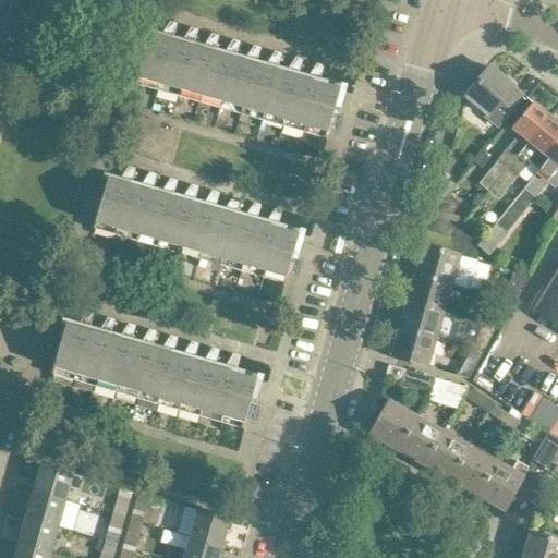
[(0,0),(0,24),(24,32),(31,8),(0,0)]
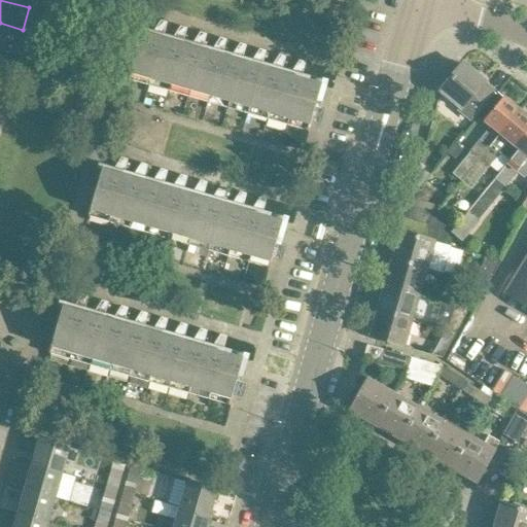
[(289,127),(308,132),(311,123),(321,126),(325,111),(321,109),(315,108),(316,102),(317,102),(321,85),(326,86),(327,81),(303,74),(306,63),(299,61),(292,71),(282,69),(285,58),(279,56),(272,66),(262,63),(266,51),(259,49),(252,60),(243,58),(246,46),(240,44),(233,55),(223,51),(226,40),(219,38),(213,48),(204,45),(207,35),(200,33),(194,43),(183,40),(186,29),(180,27),(173,37),(164,34),(167,23),(161,22),(153,32),(142,28),(137,27),(136,32),(141,34),(136,49),(128,80),(289,127)]
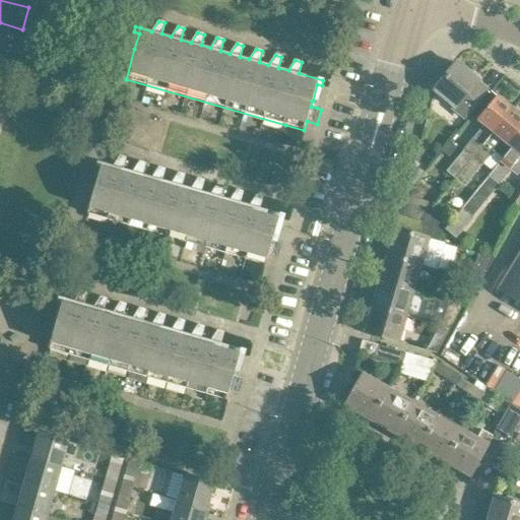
[(0,46),(16,51),(22,29),(0,22),(0,46)]
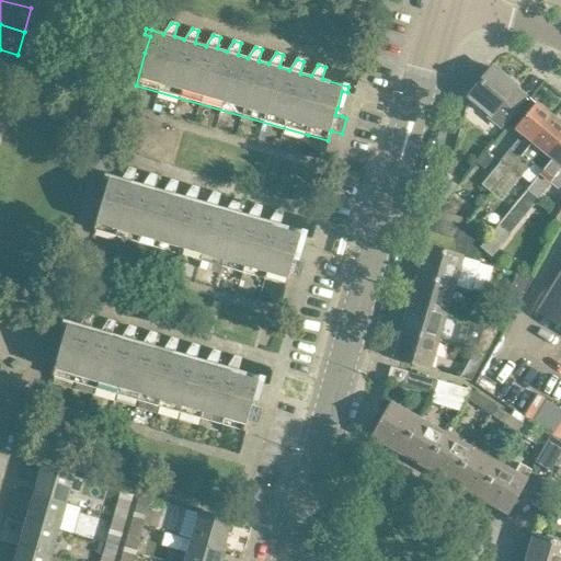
[(468,98),(469,99),(491,116),(489,118),(501,127),(525,99),(514,90),(515,88),(492,69),(468,98)]
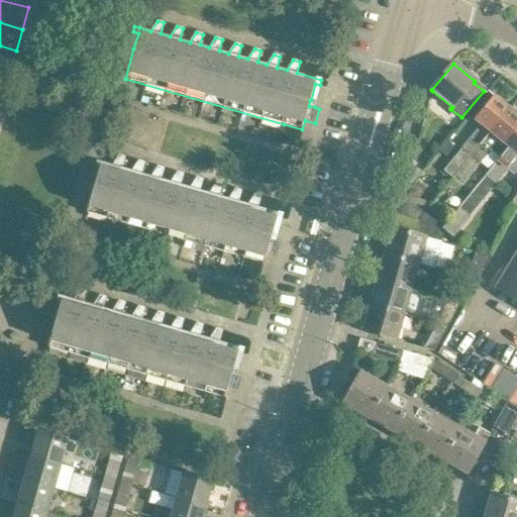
[(442,170),(451,177),(452,178),(471,157),(510,109),(494,96),(474,120),(480,125),(442,170)]
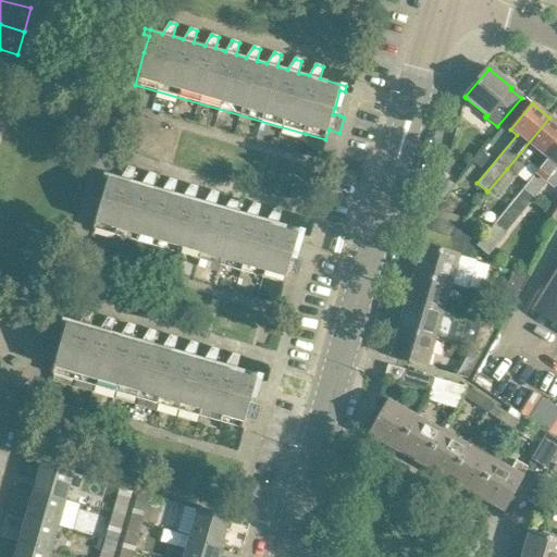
[(556,124),(549,118),(507,169),(487,192),(497,199),(528,163),(537,171),(556,147),(556,124)]
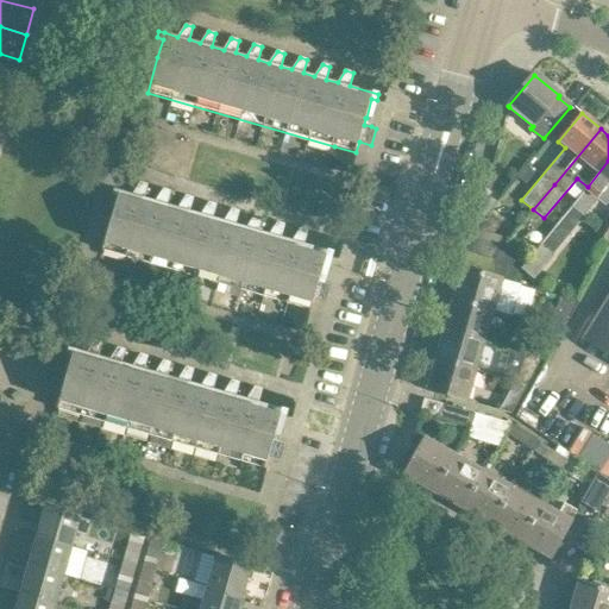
[(572,206),(528,261),(522,270),(534,280),(554,255),(552,252),(596,199),(606,206),(608,200),(608,161),(588,187),(572,206)]
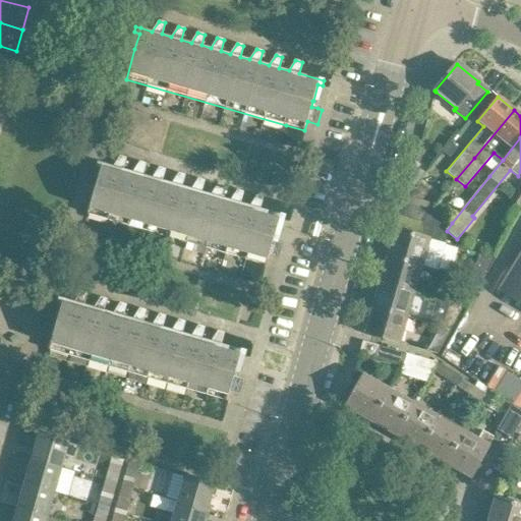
[(245,261),(266,266),(268,256),(279,259),(283,245),(278,243),(273,241),(274,236),(279,220),(284,221),(285,216),(261,209),(264,197),(256,196),(250,206),(240,204),(243,192),(237,190),(230,200),(221,197),(224,186),(218,185),(211,194),(201,192),(205,181),(198,179),(191,189),(182,186),(185,175),(178,173),(172,183),(163,181),(165,170),(159,168),(152,178),(142,175),(146,164),(139,162),(132,172),(123,170),(126,159),(120,157),(113,167),(102,164),(97,162),(96,167),(101,169),(96,184),(87,215),(245,261)]
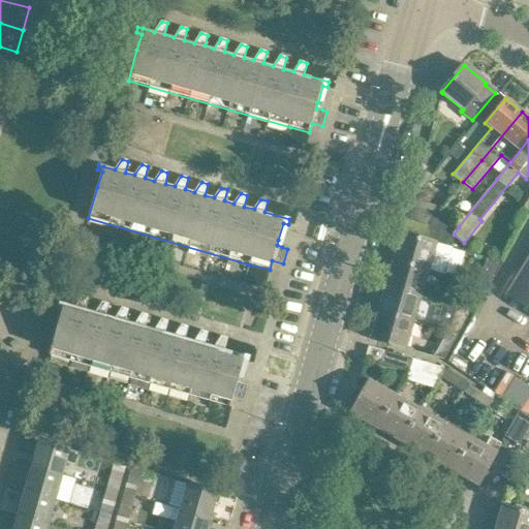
[(426,172),(419,169),(411,200),(431,176),(426,172)]
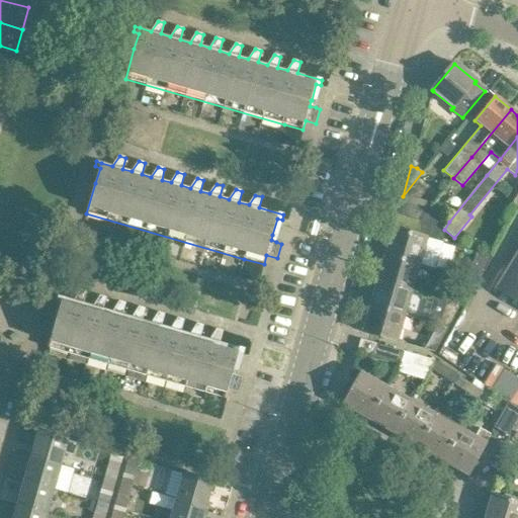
[(517,182),(508,198),(517,204),(517,182)]
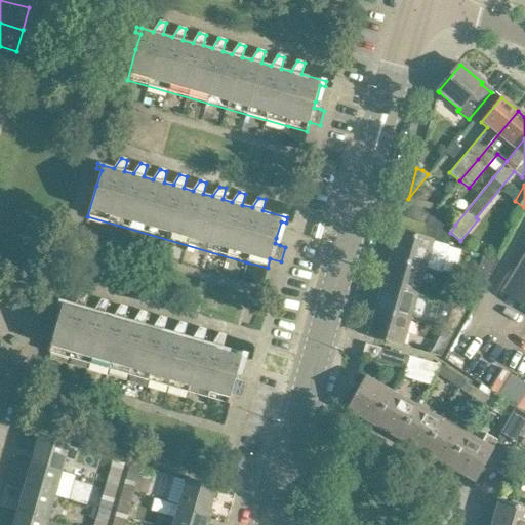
[(406,205),(402,218),(423,225),(437,209),(436,208),(432,213),(406,205)]
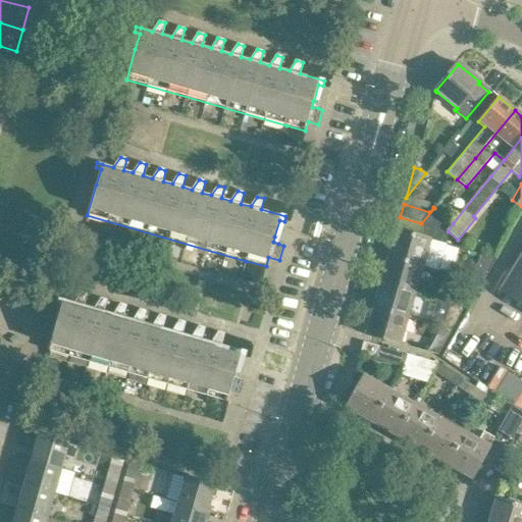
[(438,243),(448,231),(453,223),(434,208),(421,223),(400,217),(397,230),(438,243)]
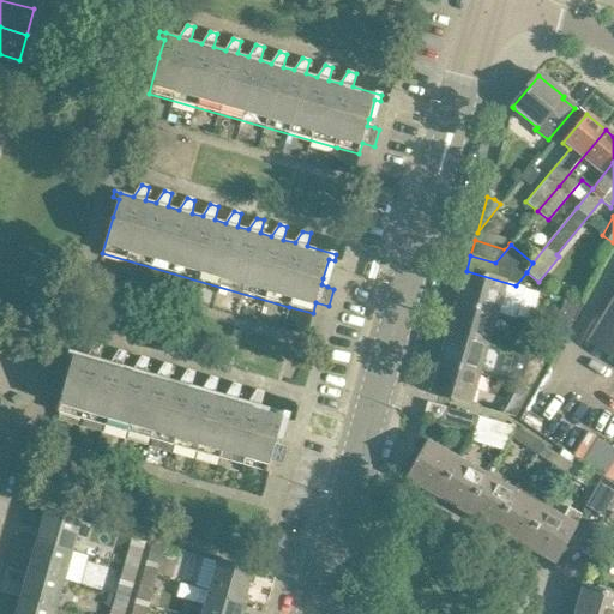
[(467,271),(457,301),(497,313),(517,319),(527,288),(516,286),(467,271)]
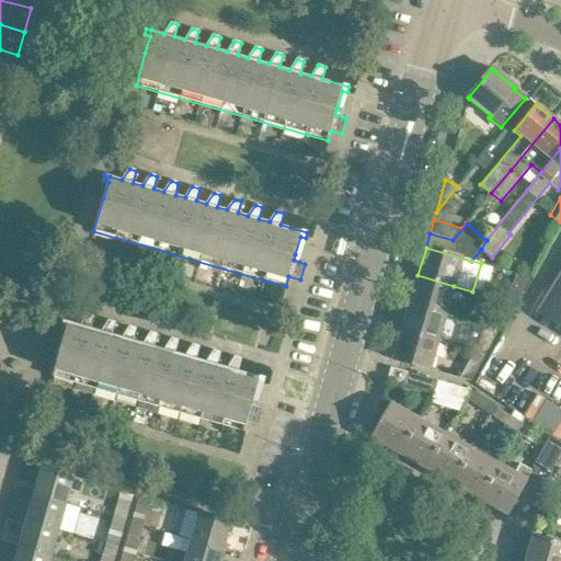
[(560,270),(535,312),(560,328),(560,270)]
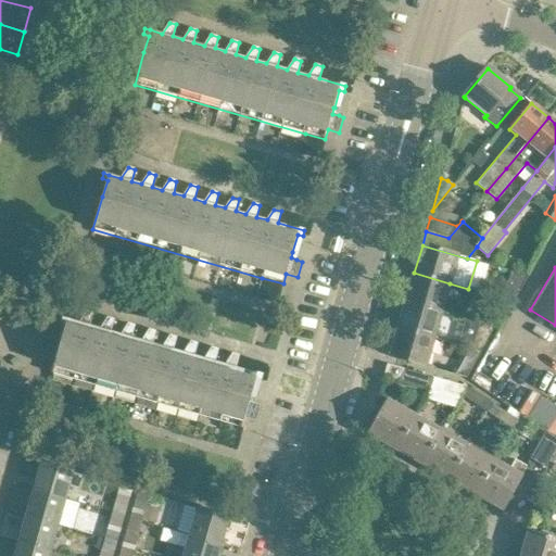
[(510,270),(505,288),(518,292),(527,276),(510,270)]
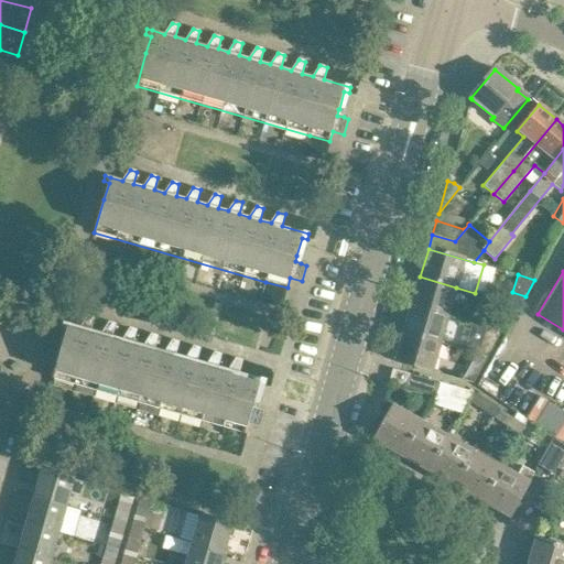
[(420,277),(412,305),(448,315),(456,288),(420,277)]
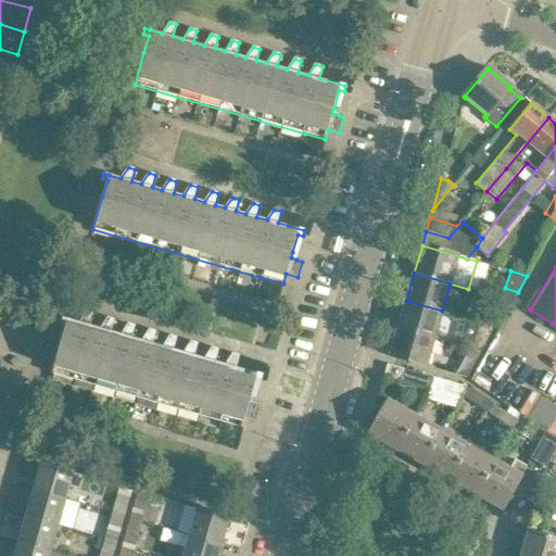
[(494,327),(509,301),(502,299),(496,297),(488,325),(494,327)]
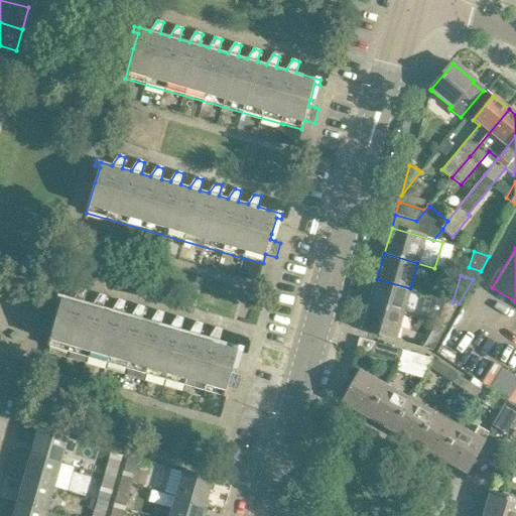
[(377,279),(370,304),(403,313),(410,288),(377,279)]
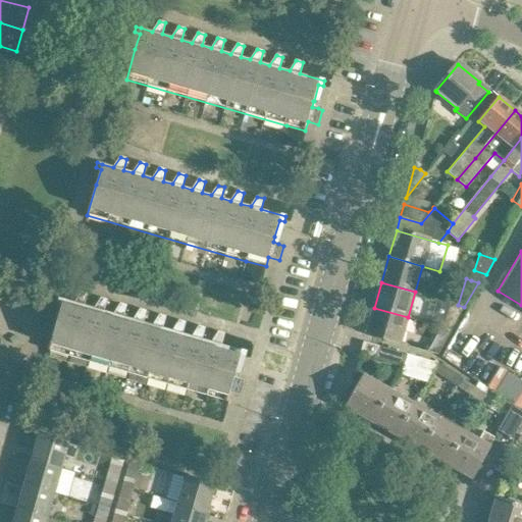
[(48,351),(226,402),(229,393),(240,396),(245,381),(239,379),(233,378),(236,372),(240,356),(245,358),(245,357),(247,353),(221,345),(224,334),(218,332),(211,343),(202,340),(205,328),(199,326),(192,336),(183,333),(186,323),(178,321),(172,331),(163,328),(166,317),(159,315),(153,325),(143,322),(146,311),(140,310),(133,319),(123,317),(126,306),(120,304),(113,314),(104,311),(107,300),(101,299),(94,308),(85,306),(88,295),(81,293),(74,303),(62,299),(58,298),(57,303),(61,305),(59,312),(57,320),(48,351)]
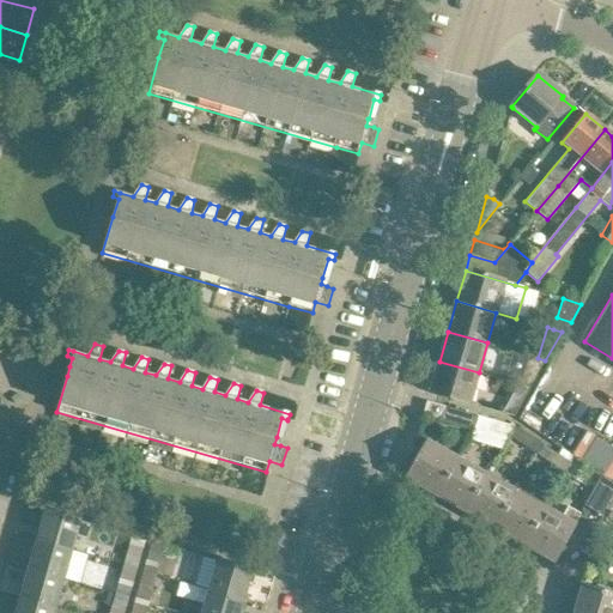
[(532,356),(516,384),(529,388),(545,360),(538,358),(532,356)]
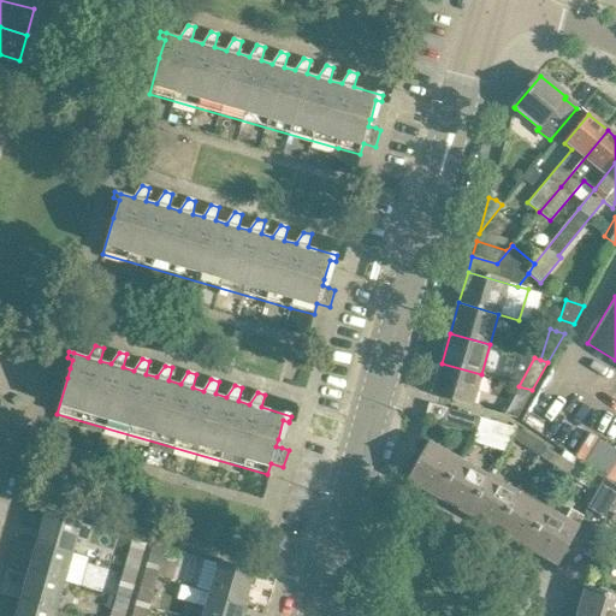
[(472,407),(481,374),(442,363),(432,395),(472,407)]
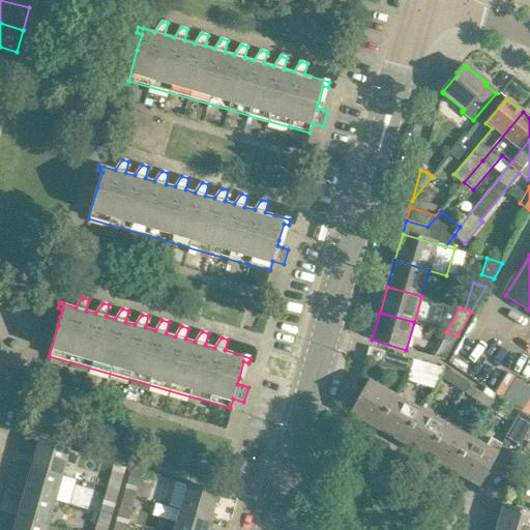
[(443,360),(458,335),(446,332),(433,357),(443,360)]
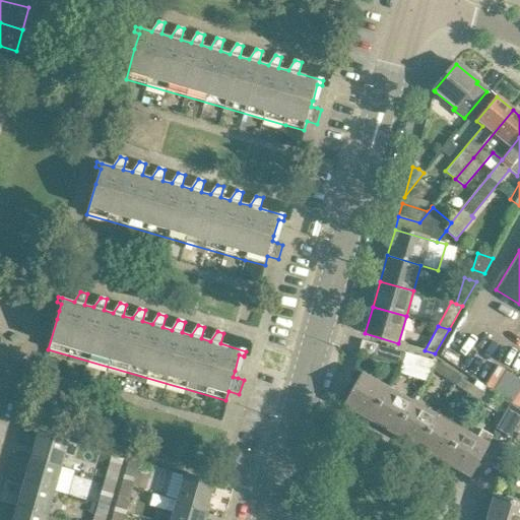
[(402,365),(403,362),(407,354),(383,346),(379,345),(375,355),(402,365)]
